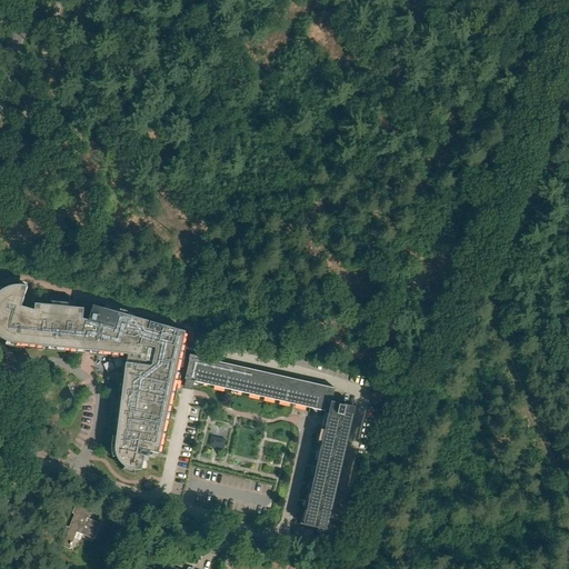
[(0,337),(2,339),(5,340),(7,341),(9,342),(11,343),(13,345),(17,345),(83,351),(100,352),(113,353),(135,360),(133,363),(126,362),(123,383),(116,447),(116,449),(116,450),(116,452),(116,455),(117,456),(117,458),(118,459),(119,461),(120,462),(121,465),(122,466),(125,467),(126,468),(128,469),(129,469),(131,470),(132,470),(135,471),(137,471),(139,471),(140,471),(142,470),(145,457),(145,456),(141,456),(141,450),(158,453),(158,455),(159,455),(172,393),(179,361),(189,363),(190,357),(189,357),(190,356),(181,353),(183,341),(186,332),(93,306),(93,307),(89,321),(83,320),(83,315),(85,309),(78,309),(72,308),(48,306),(42,306),(36,305),(35,311),(29,309),(21,307),(27,288),(28,288),(28,287),(25,287),(22,286),(20,286),(17,286),(15,286),(12,287),(10,287),(7,288),(5,289),(2,291),(0,292),(0,337)]
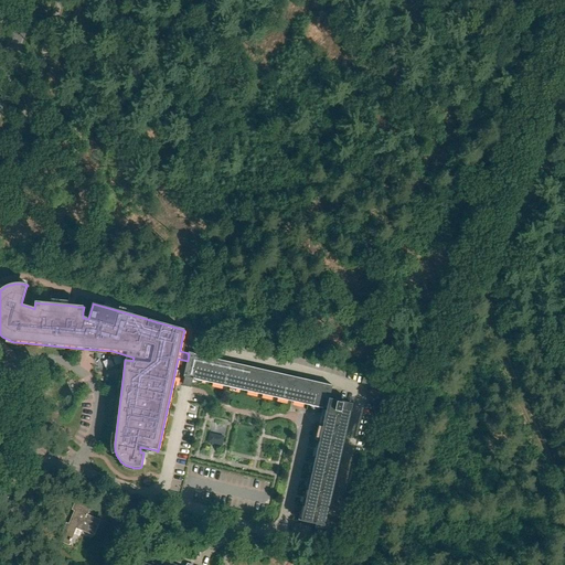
[(196,345),(203,347),(206,334),(200,332),(196,345)]
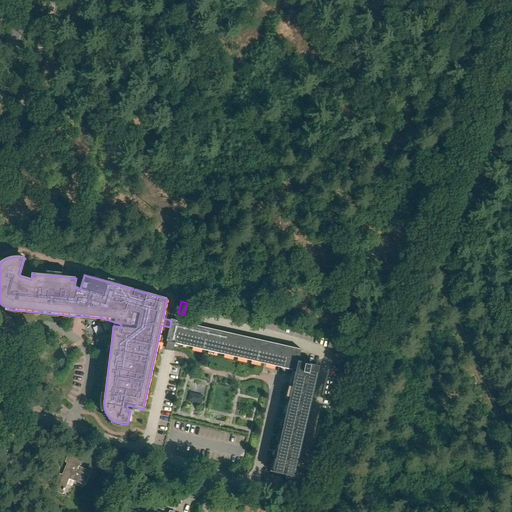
[(170,327),(166,346),(174,348),(180,349),(181,345),(264,364),(296,371),(293,384),(291,391),(291,393),(288,406),(287,408),(285,420),(284,422),(281,435),(281,437),(278,449),(278,451),(275,464),(274,466),(273,472),(287,475),(295,477),(320,366),(298,361),(301,349),(276,344),(275,344),(186,324),(186,325),(175,322),(176,321),(171,320),(170,321),(171,321),(170,327)]
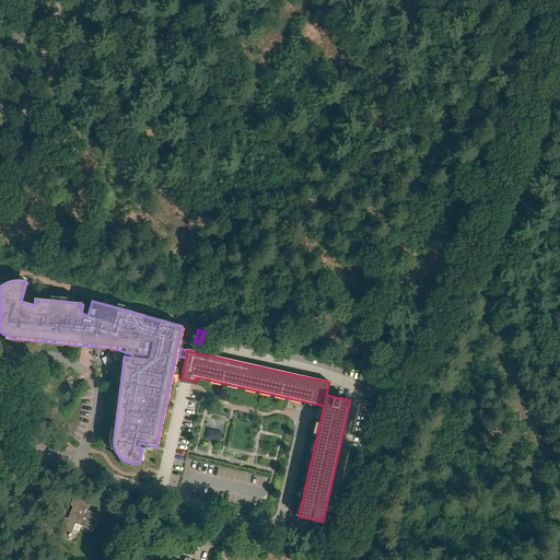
[(377,387),(381,377),(361,371),(361,372),(359,380),(359,381),(358,382),(377,387)]
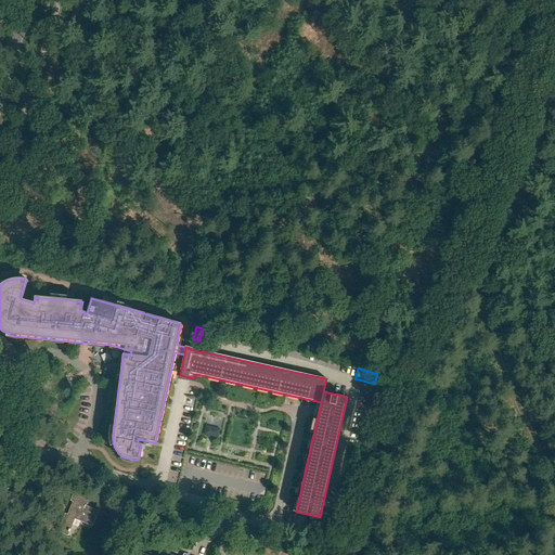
[(59,531),(67,536),(68,532),(69,532),(71,530),(69,529),(72,525),(75,519),(92,526),(99,512),(86,506),(89,499),(75,493),(72,501),(74,502),(72,507),(69,511),(69,512),(68,515),(66,514),(59,531)]
